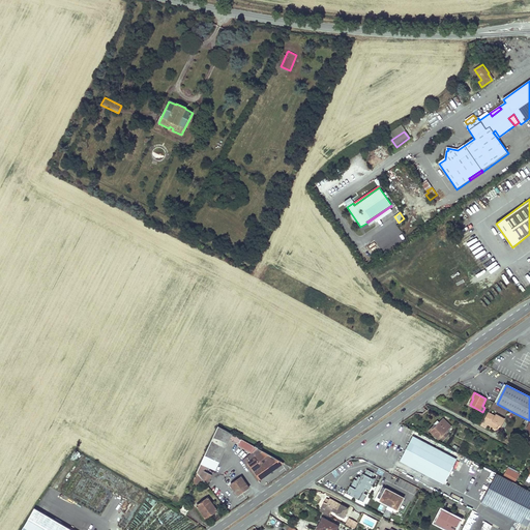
[(494,403),(491,407),(505,414),(508,410),(497,404),(494,403)]
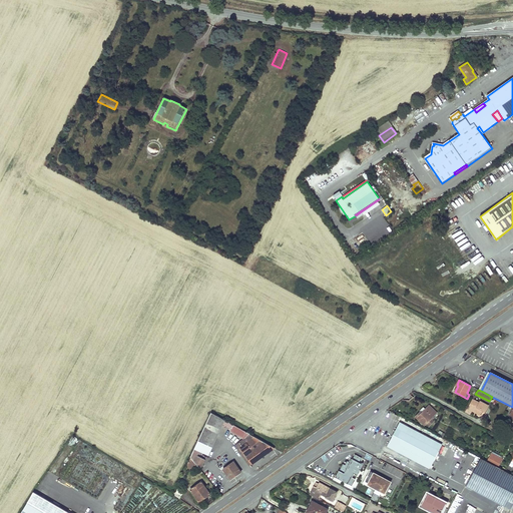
[(479,403),(473,400),(466,413),(470,415),(473,411),(480,415),(482,411),(485,412),(488,406),(480,402),(479,403)]
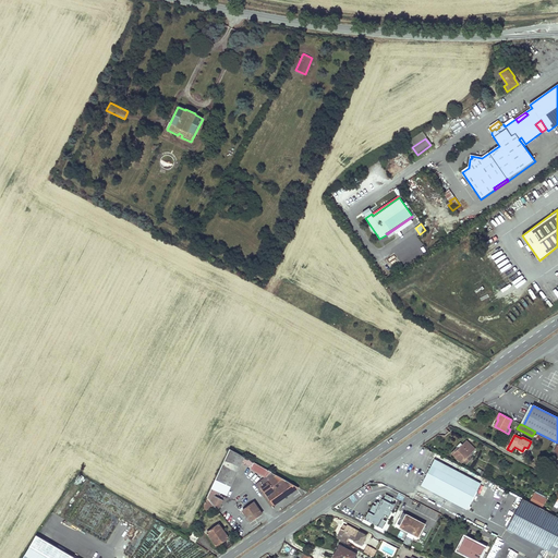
[(463,445),(461,443),(457,447),(458,448),(452,453),(462,462),(464,460),(468,462),(472,458),(469,456),(475,449),(466,441),(463,445)]
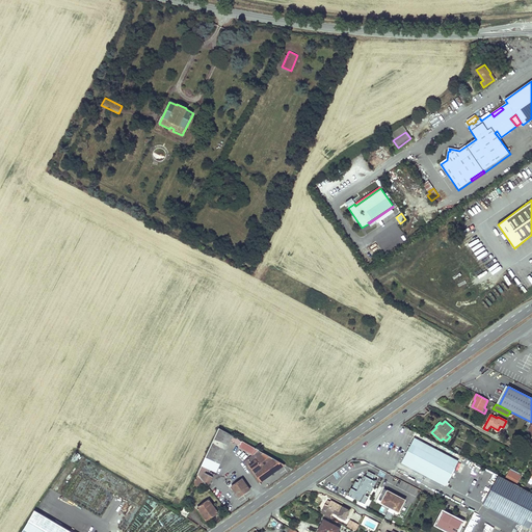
[(219,428),(197,475),(208,486),(212,477),(205,473),(206,471),(208,472),(209,469),(216,472),(232,440),(239,444),(241,441),(219,428)]
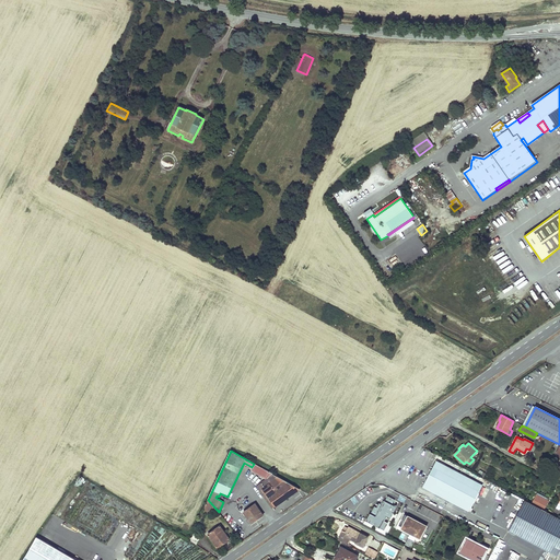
[(475,481),(436,462),(423,487),(450,501),(469,511),(477,497),(482,486),(475,481)]
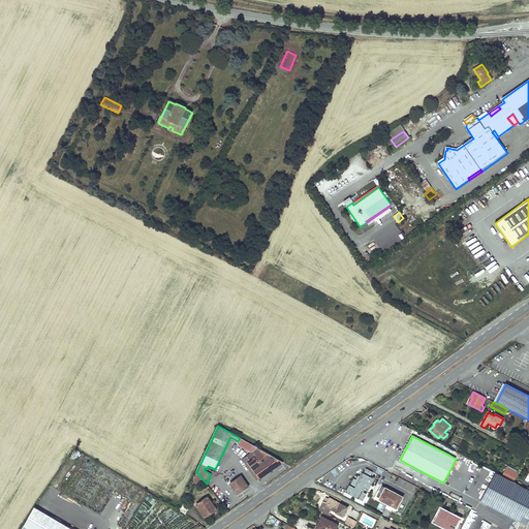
[(283,462),(241,438),(238,444),(250,452),(251,453),(242,459),(257,480),(283,462)]
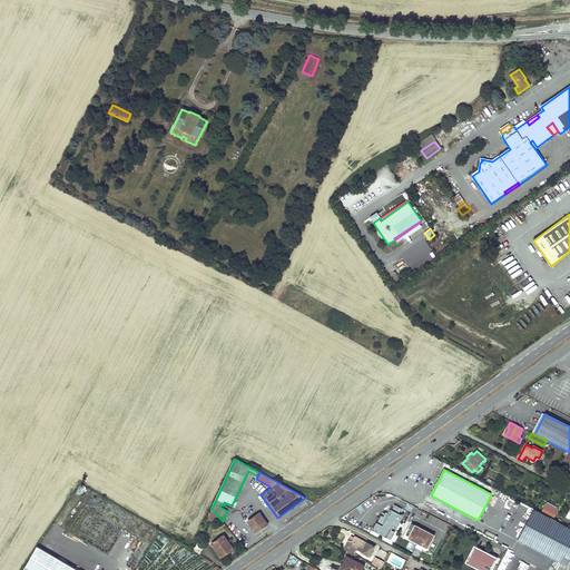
[(547,503),(542,511),(553,517),(558,510),(547,503)]
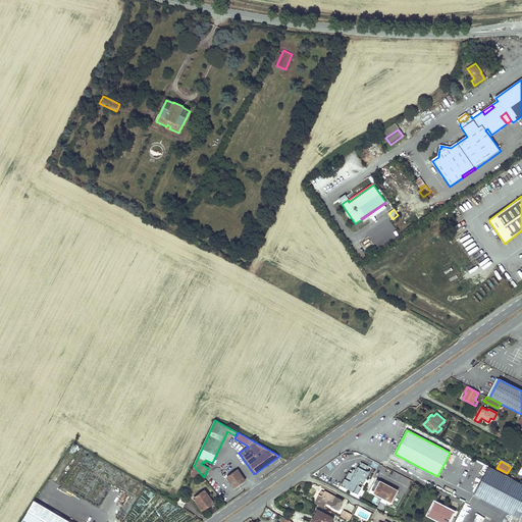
[(520,519),(521,515),(521,482),(489,466),(474,494),(520,519)]
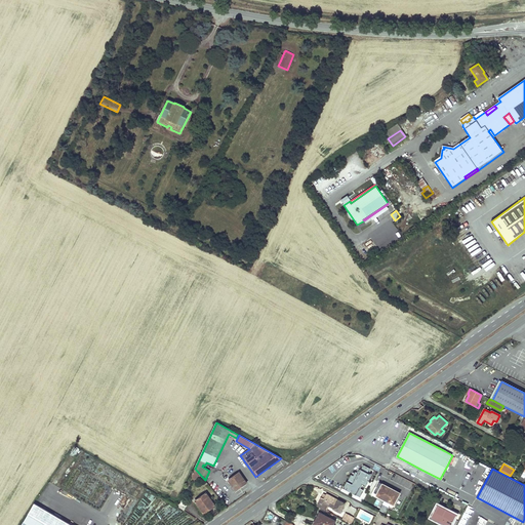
[(239,473),(229,480),(236,491),(246,483),(239,473)]
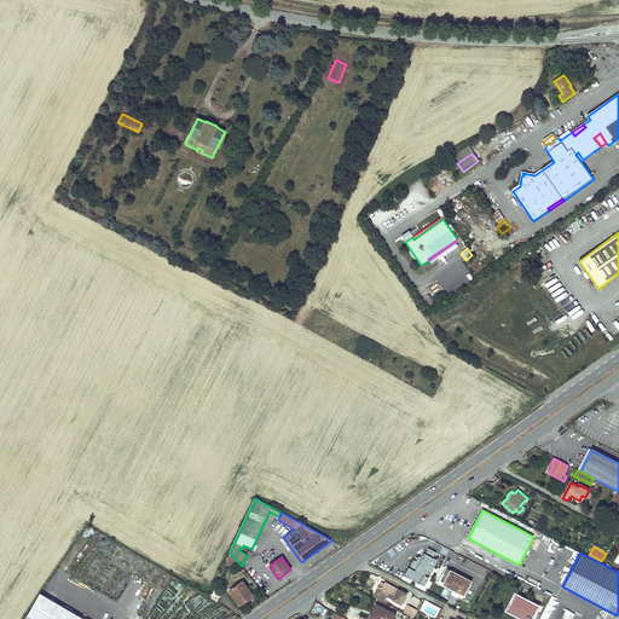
[(455,588),(453,590),(464,596),(472,582),(446,568),(440,580),(455,588)]
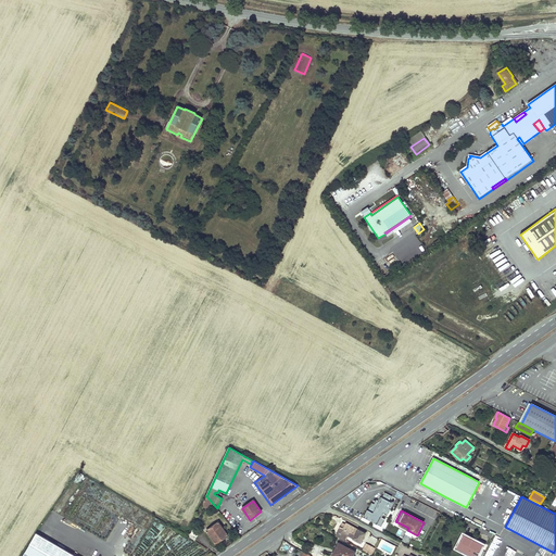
[(408,528),(395,521),(394,523),(407,530),(408,528)]
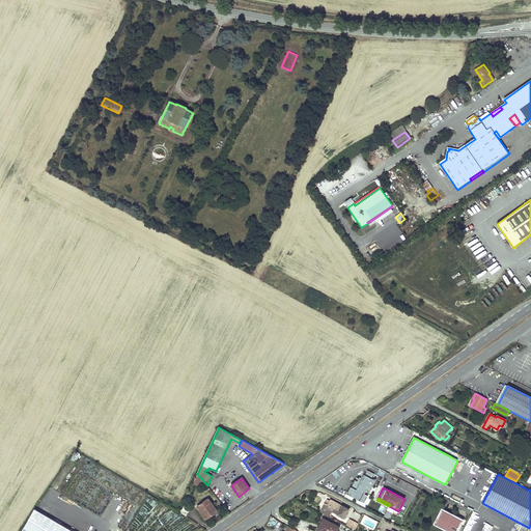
[(208,499),(197,507),(205,520),(218,511),(208,499)]
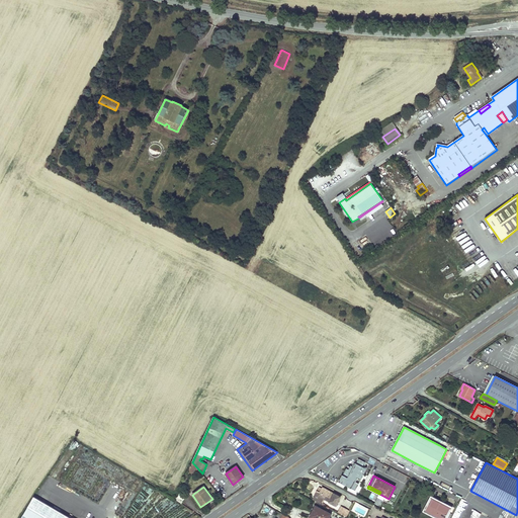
[(317,491),(313,499),(321,504),(325,498),(326,499),(326,500),(330,502),(329,503),(333,506),(334,504),(337,505),(339,499),(337,498),(338,496),(322,488),(321,489),(319,493),(318,492),(317,491)]
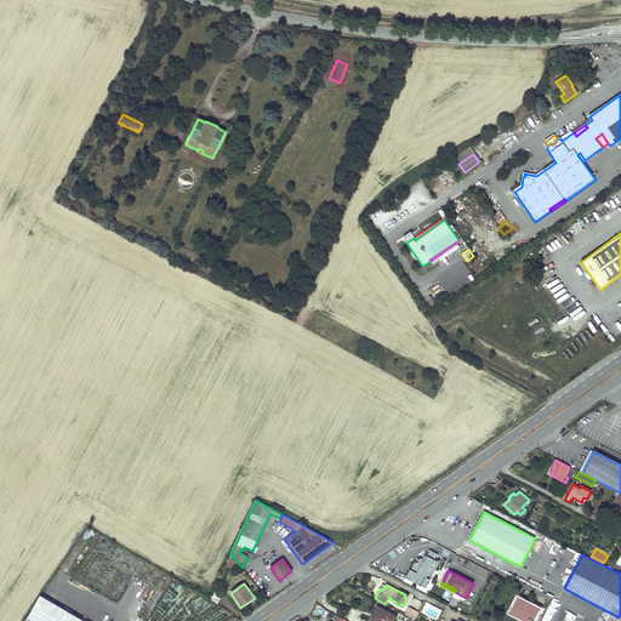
[(214,590),(210,598),(217,604),(223,596),(214,590)]
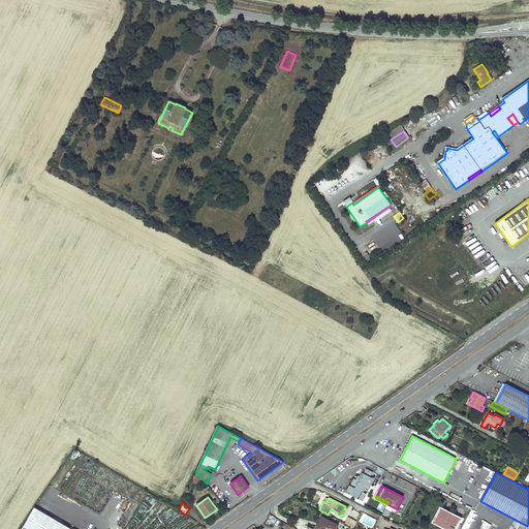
[(71,528),(34,507),(22,528),(71,528)]
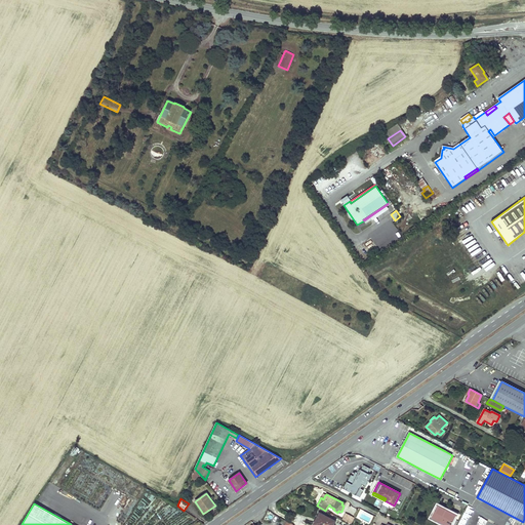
[(431,517),(445,524),(451,524),(456,515),(441,507),(440,509),(437,507),(431,517)]
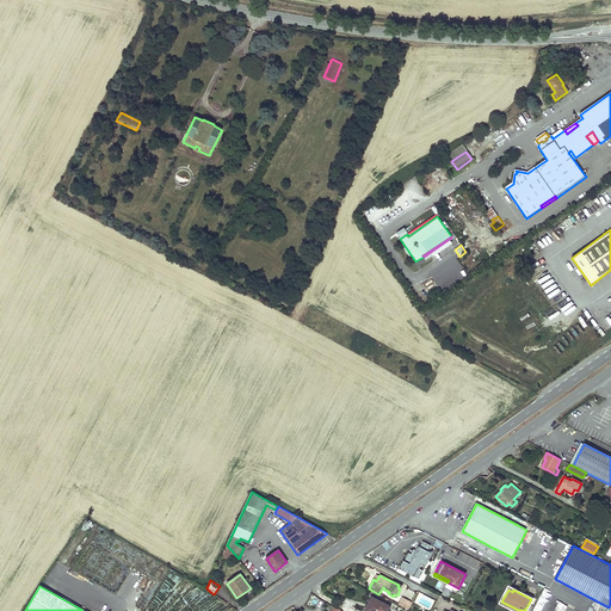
[(388,610),(390,606),(372,597),(365,610),(366,610),(388,610)]
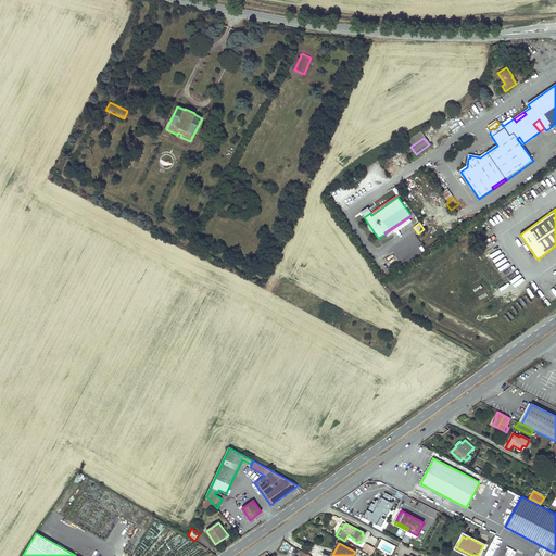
[(365,544),(362,550),(369,554),(373,547),(365,544)]
